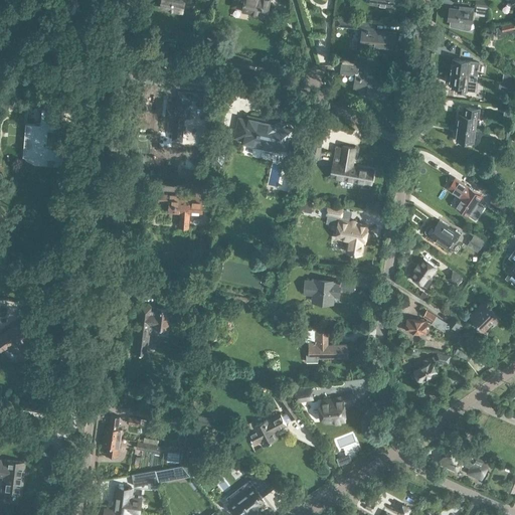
[(182,11),(184,0),(159,0),(160,1),(162,2),(161,7),(182,11)]
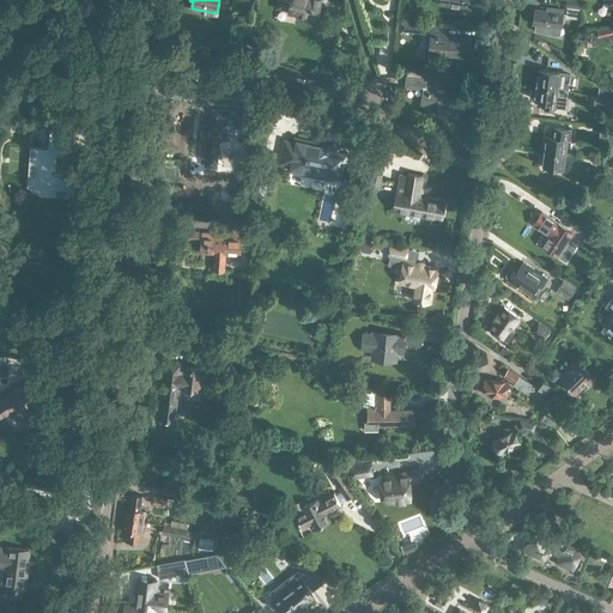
[(289,0),(290,0),(289,11),(298,12),(297,17),(316,20),(320,0),(289,0)]
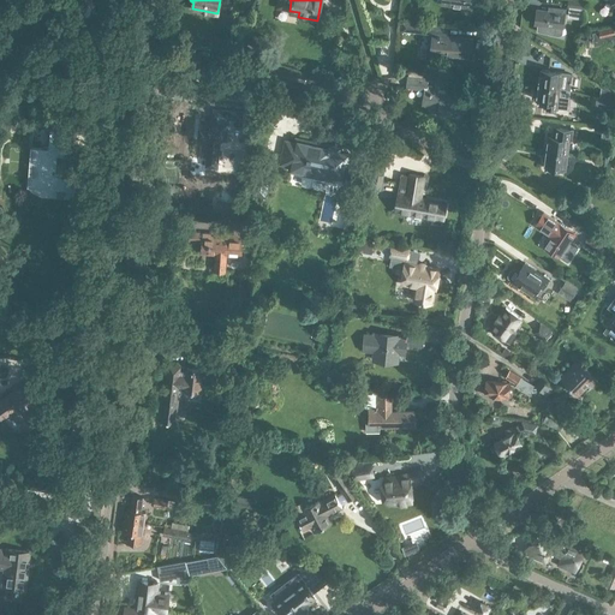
[(436,0),(436,1),(441,3),(441,4),(461,6),(460,10),(472,11),(472,0),(436,0)]
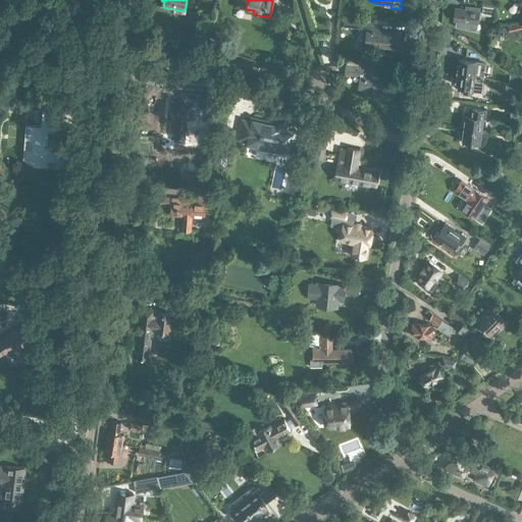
[(481,0),(481,7),(494,8),(496,0),(481,0)]
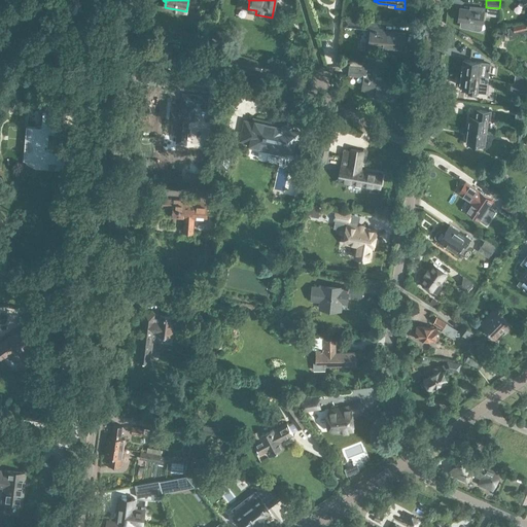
[(482,23),(484,8),(472,7),(472,9),(459,8),(458,21),(468,22),(468,25),(469,27),(470,28),(472,28),(475,27),(477,26),(477,23),(482,23)]
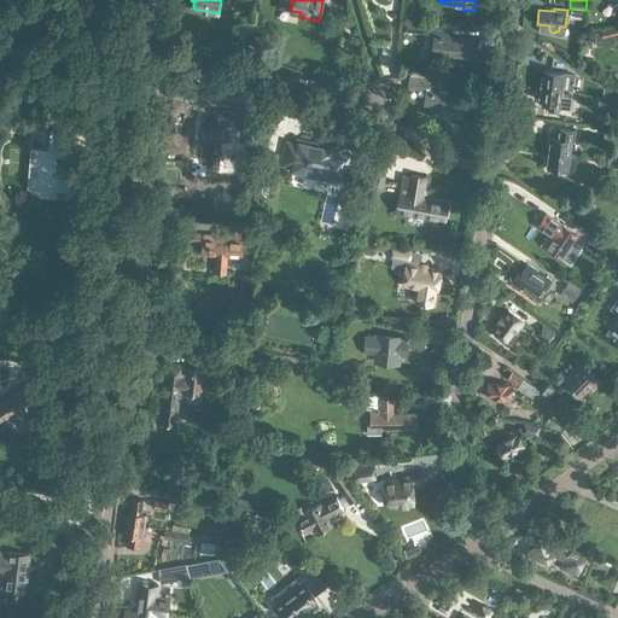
[(233,25),(234,15),(223,12),(221,23),(233,25)]
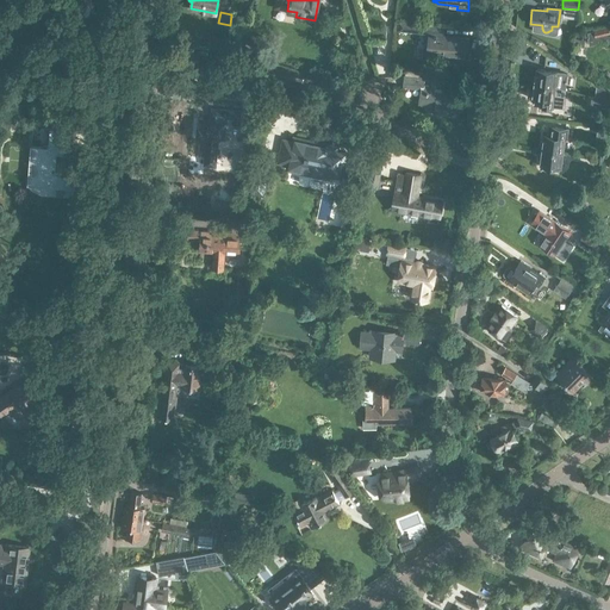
[(424,23),(408,22),(406,30),(423,31),(424,23)]
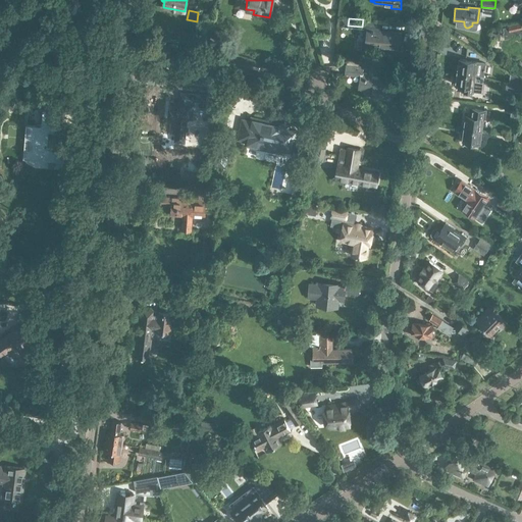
[(521,27),(521,29),(510,32),(509,27),(503,28),(504,33),(503,33),(505,39),(509,38),(509,37),(518,36),(518,35),(521,34),(521,22),(521,23),(521,27)]
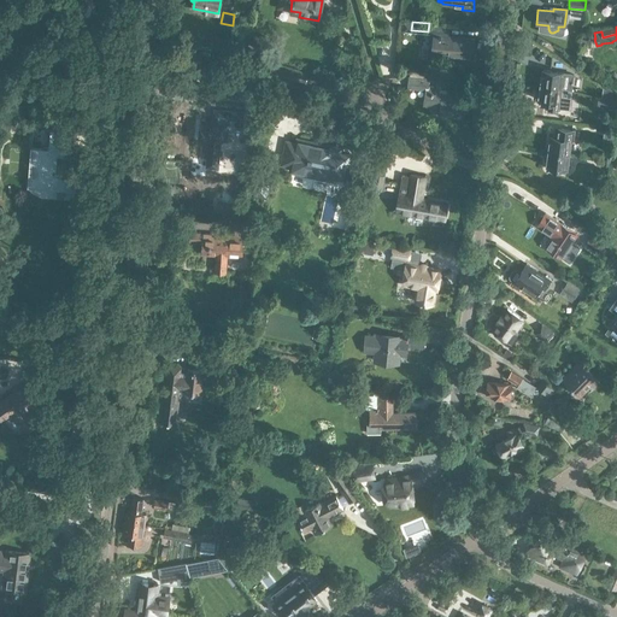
[(430,56),(474,59),(475,39),(433,34),(430,56)]
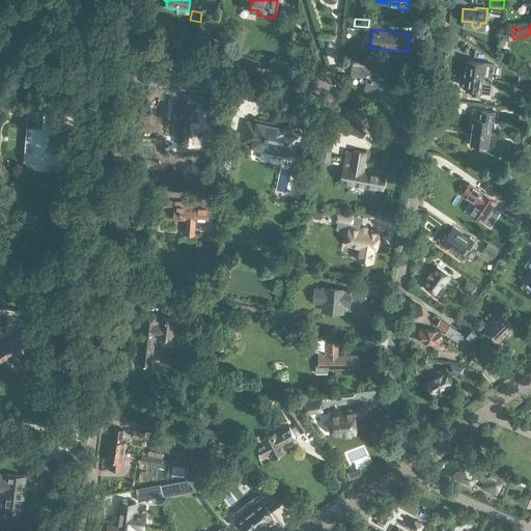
[(463,73),(487,76),(493,77),(494,68),(485,67),(485,62),(467,59),(466,65),(464,66),(463,73)]
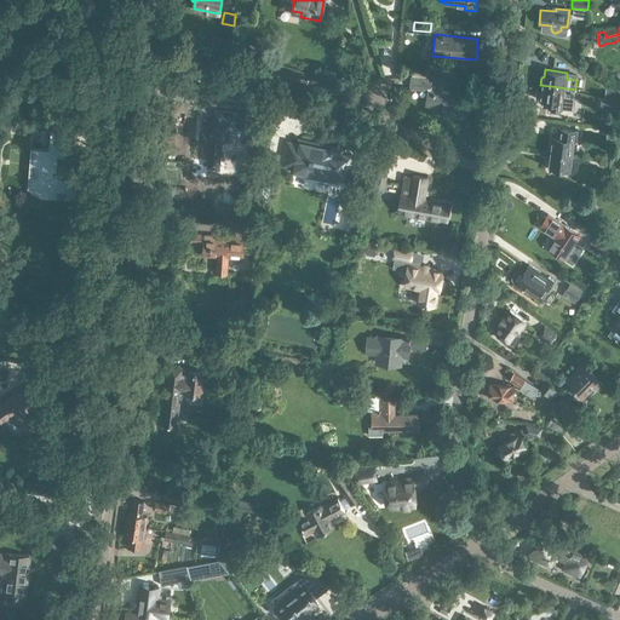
[(431,86),(432,79),(411,76),(409,89),(428,90),(425,105),(432,107),(431,113),(466,118),(469,102),(457,99),(459,91),(431,86)]
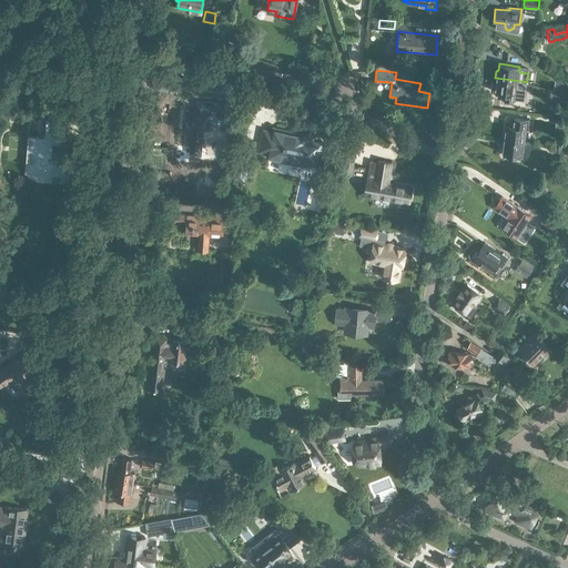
[(521,81),(495,78),(495,84),(496,84),(496,92),(498,92),(498,95),(504,95),(503,99),(515,101),(516,99),(526,101),(527,91),(526,90),(527,83),(521,81)]
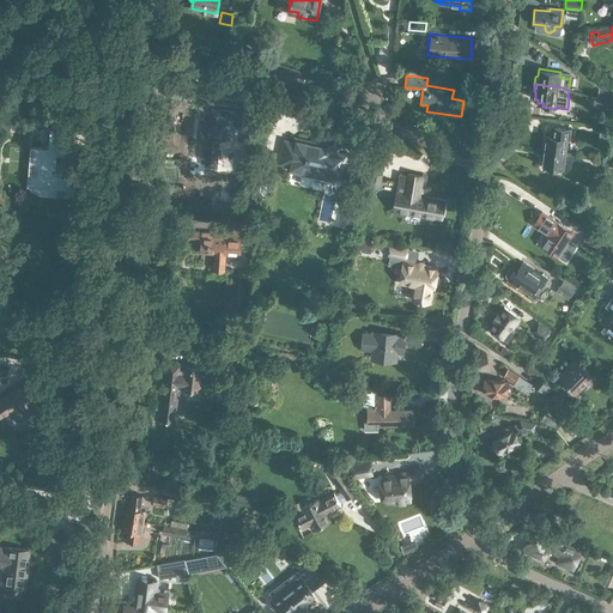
[(612,98),(602,97),(601,107),(612,109),(612,98)]
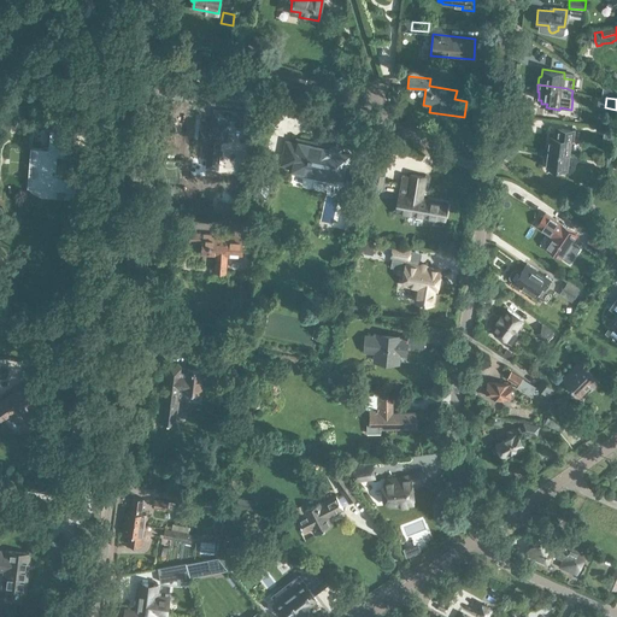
[(0,129),(10,131),(15,115),(0,110),(0,129)]
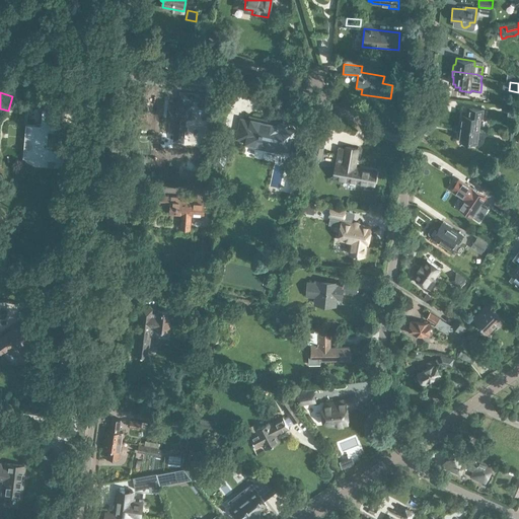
[(178,102),(168,101),(167,118),(174,119),(172,140),(183,141),(188,99),(198,100),(198,103),(204,104),(205,95),(178,92),(178,99),(179,99),(178,102)]
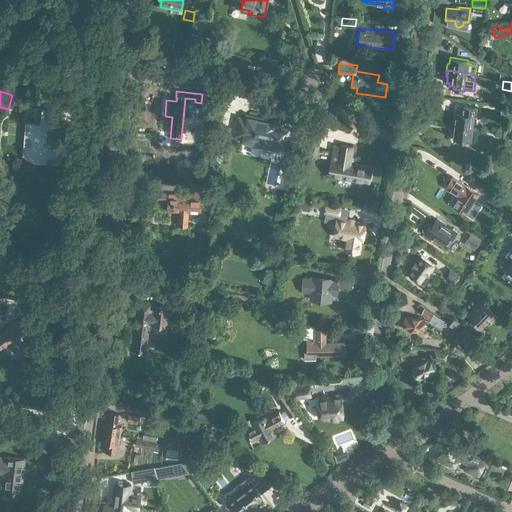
[(510,94),(501,93),(499,103),(509,104),(510,94)]
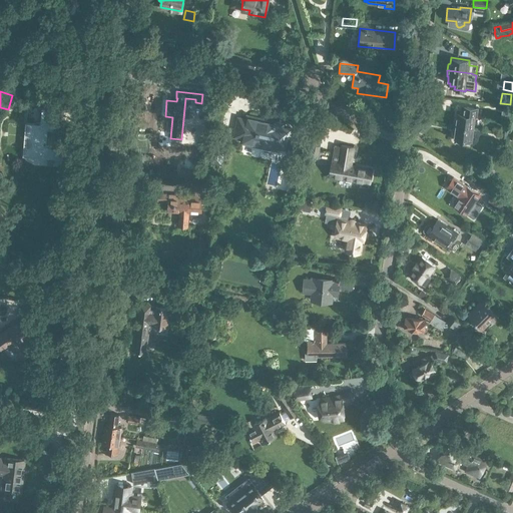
[(454,126),(474,129),(476,117),(477,117),(478,108),(462,105),(461,113),(457,112),(456,118),(455,119),(454,126)]
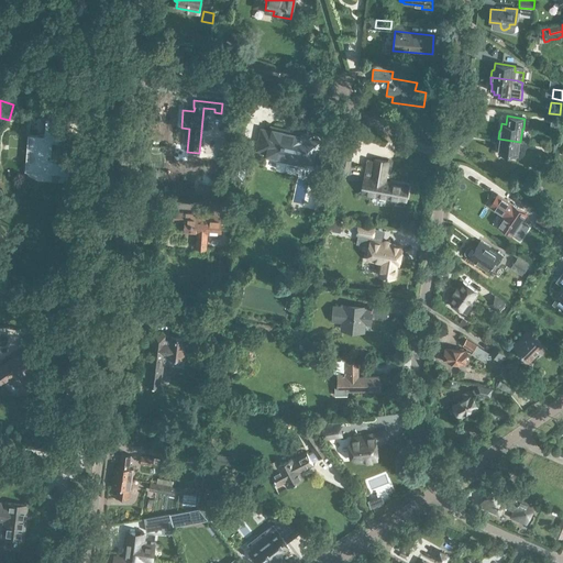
[(87,176),(88,162),(51,158),(52,143),(59,144),(62,121),(46,119),(44,144),(36,143),(37,136),(28,135),(25,172),(87,176)]
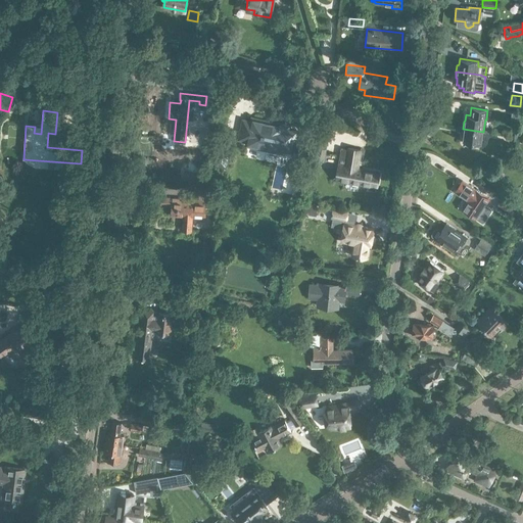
[(242,119),(238,140),(248,142),(248,144),(277,150),(277,152),(284,154),(285,150),(293,152),(297,130),(282,127),(282,126),(253,120),(253,122),(242,119)]
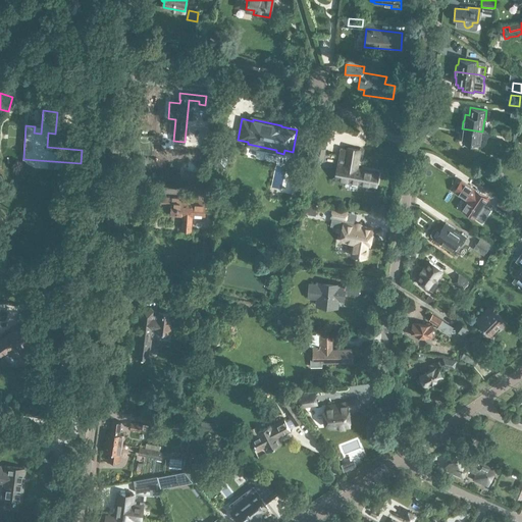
[(402,118),(398,121),(399,125),(402,126),(406,123),(406,119),(402,118)]
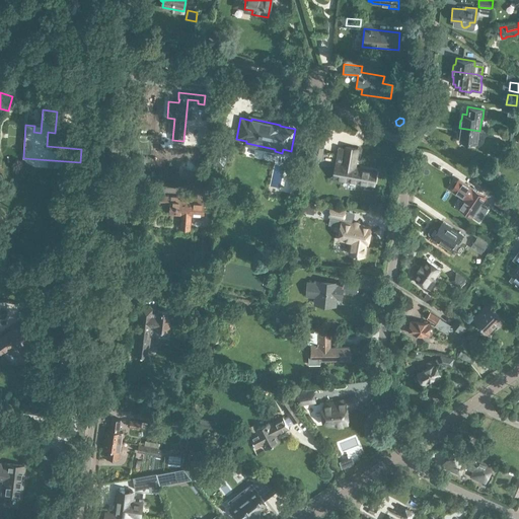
[(479,131),(459,128),(458,133),(460,133),(459,140),(461,140),(461,143),(468,144),(468,141),(477,143),(479,131)]
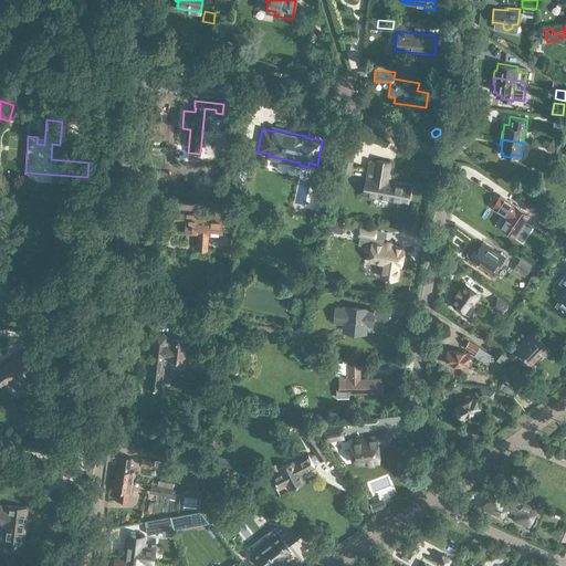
[(554,142),(552,150),(561,152),(562,143),(554,142)]
